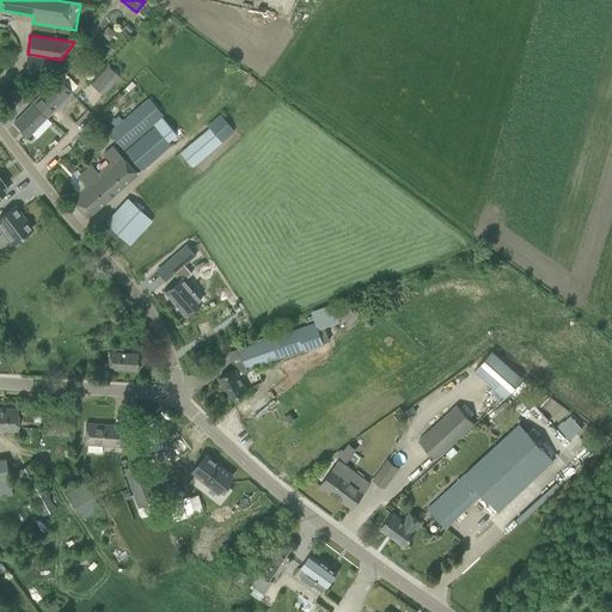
[(91,85),(103,96),(120,77),(108,65),(91,85)]
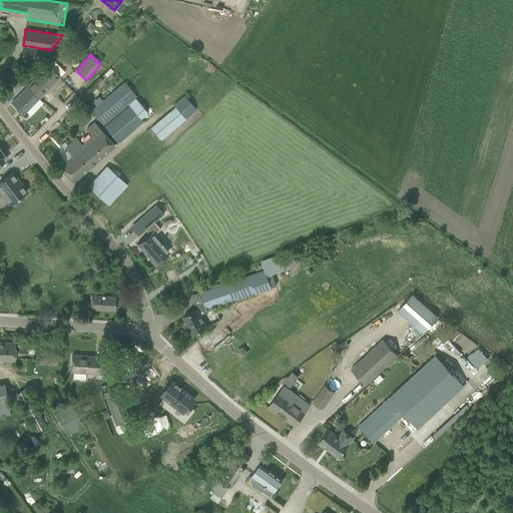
[(53,61),(28,87),(40,98),(59,79),(61,77),(60,77),(64,72),(53,61)]
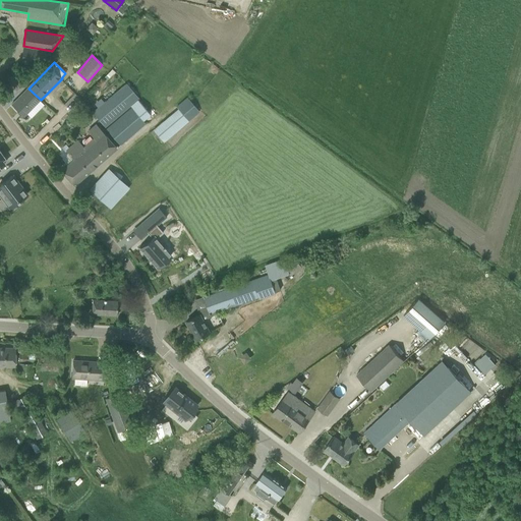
[(15,90),(22,84),(14,73),(7,78),(15,90)]
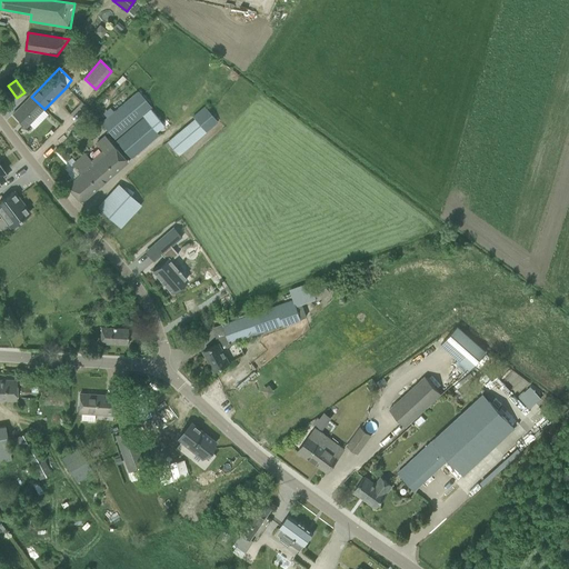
[(142,116),(151,108),(152,108),(138,92),(137,92),(135,90),(130,93),(130,92),(123,98),(127,102),(101,122),(115,139),(142,116)]
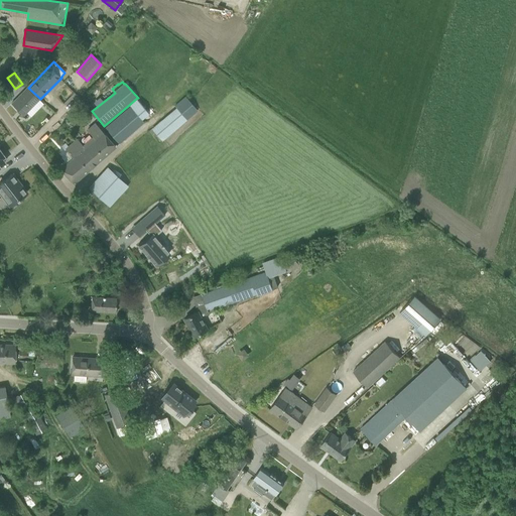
[(30,108),(40,99),(28,88),(11,103),(23,115),(30,108)]
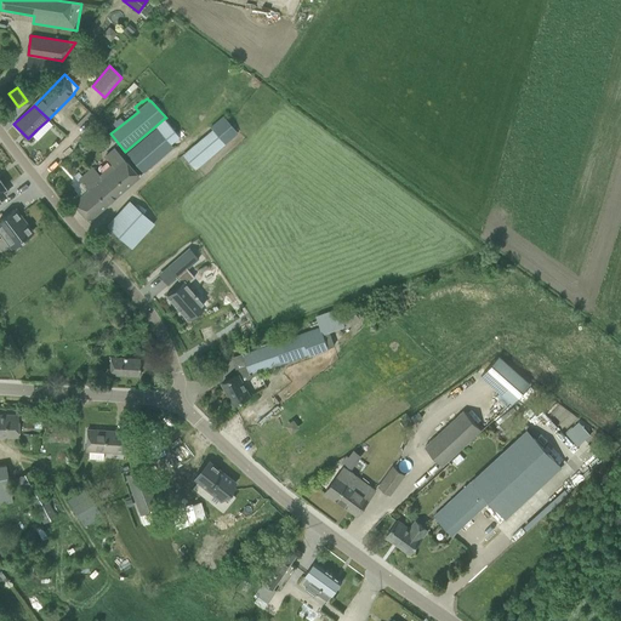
[(211,130),(182,155),(194,170),(238,134),(223,117),(210,127),(211,130)]
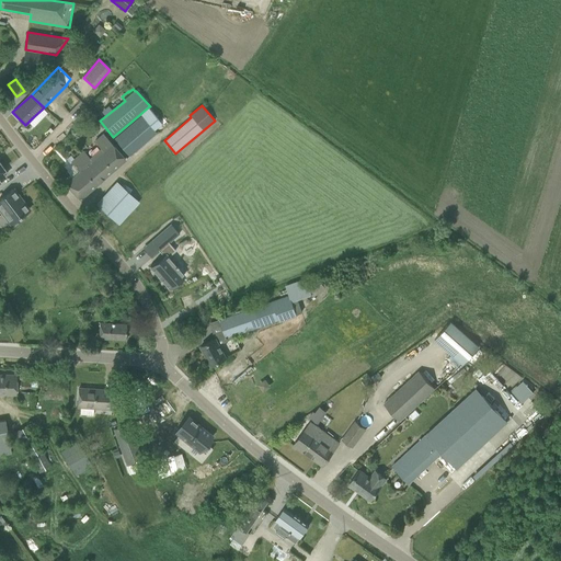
[(152,111),(149,106),(140,114),(141,116),(114,138),(128,156),(157,134),(153,129),(162,123),(152,111)]
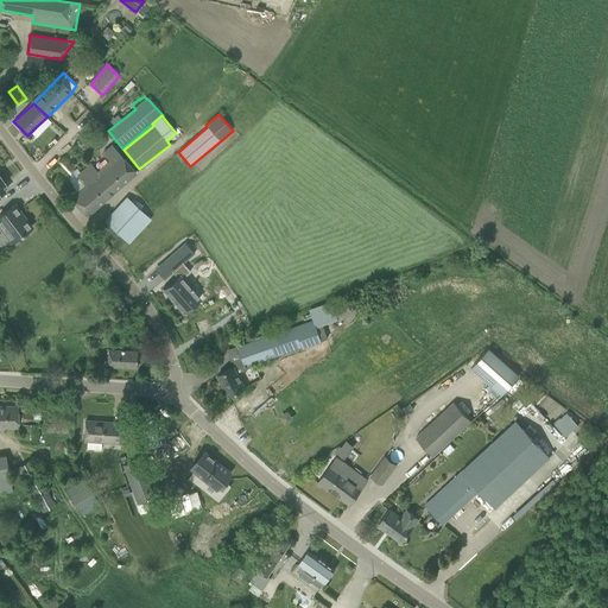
[(111,164),(100,173),(114,191),(135,172),(112,145),(102,153),(111,164)]
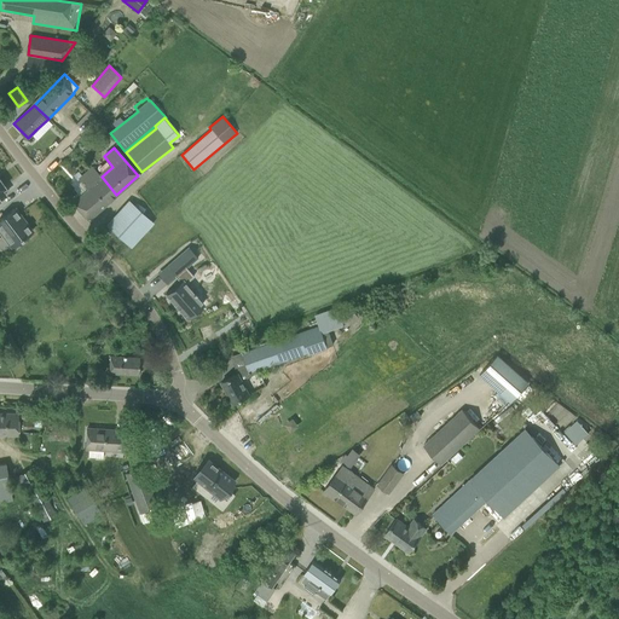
[(87,219),(116,195),(102,177),(92,167),(79,179),(87,189),(73,202),(87,219)]
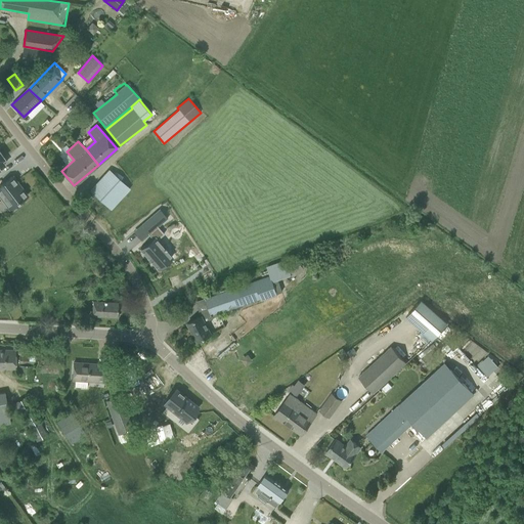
[(90,190),(108,208),(126,188),(107,172),(90,190)]
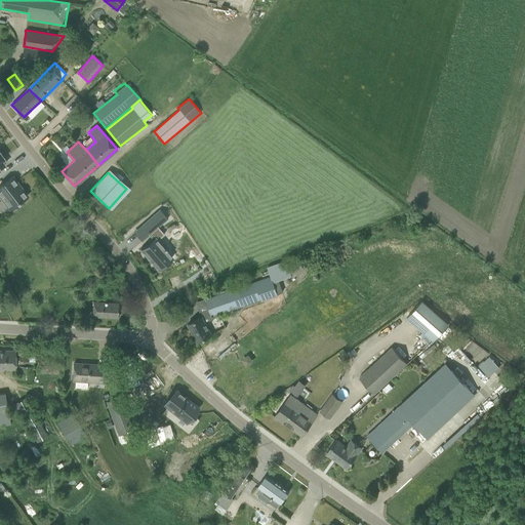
[(12,176),(0,186),(0,197),(9,209),(27,196),(12,176)]
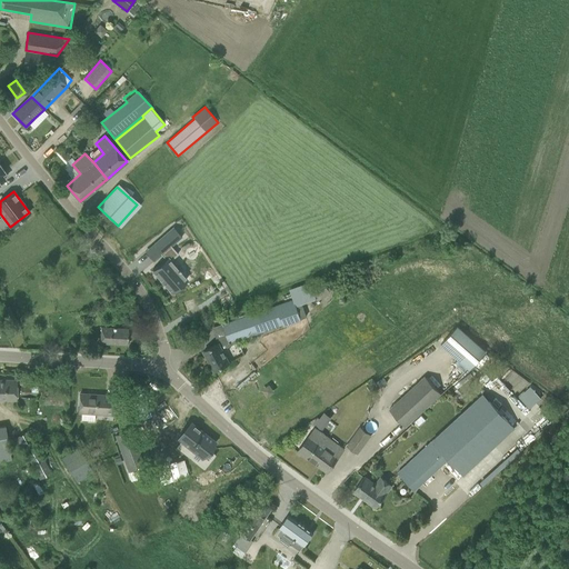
[(158,266),(151,271),(162,283),(162,282),(171,292),(187,280),(179,270),(180,270),(178,268),(178,269),(170,261),(178,255),(171,247),(181,238),(181,237),(180,237),(180,238),(178,240),(170,231),(172,228),(172,229),(173,228),(172,227),(155,243),(167,258),(158,266)]
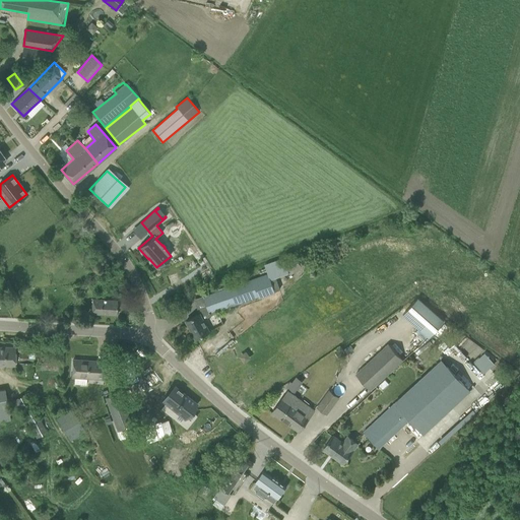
[(283,271),(279,259),(266,263),(271,278),(285,274),(283,270),(283,271)]
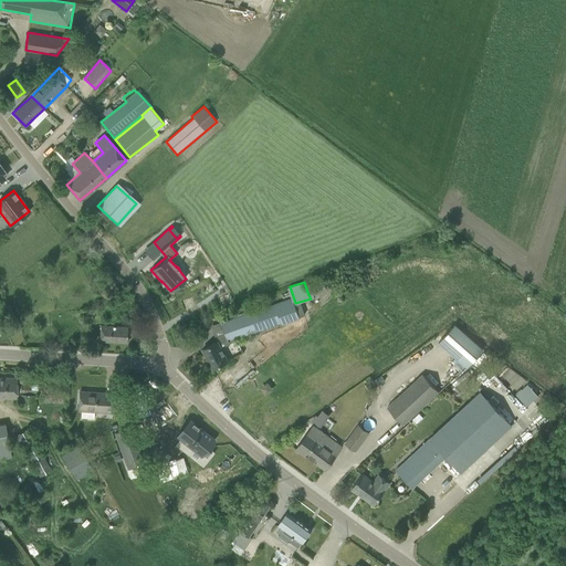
[(228,360),(221,348),(229,344),(228,342),(281,323),(281,325),(299,318),(291,297),(221,323),(224,333),(215,336),(217,342),(202,349),(212,369),(228,360)]
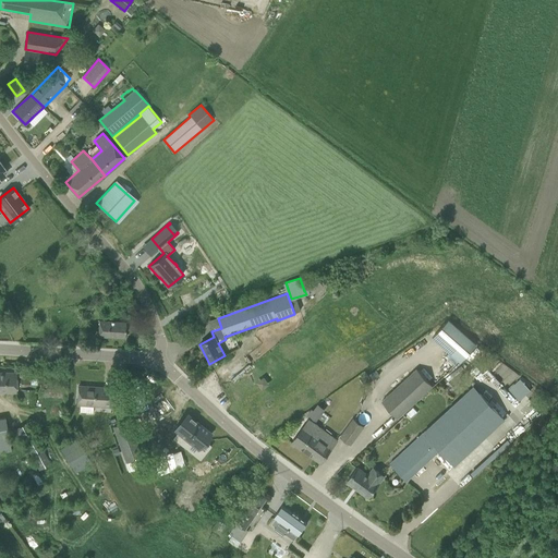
[(2,296),(0,296),(0,306),(4,317),(14,312),(9,300),(5,302),(2,296)]
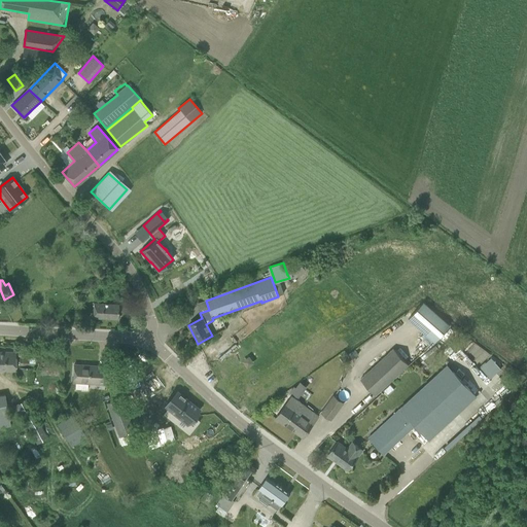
[(424,302),(409,318),(434,342),(450,325),(424,302)]
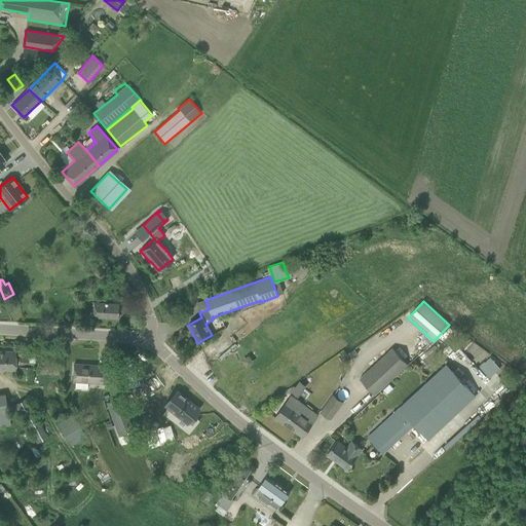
[(118,304),(94,302),(92,316),(117,317),(118,304)]
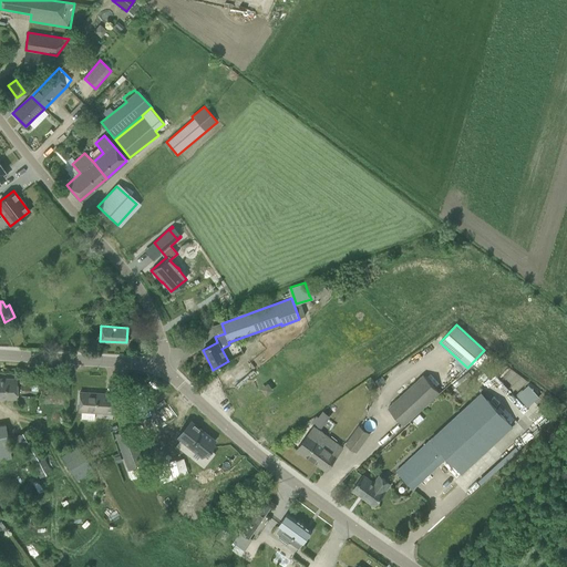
[(441,392),(424,374),(388,408),(404,425),(441,392)]
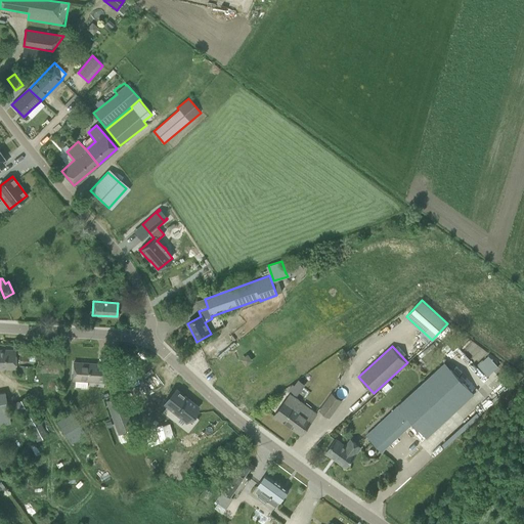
[(0,368),(15,369),(15,350),(0,349),(0,368)]
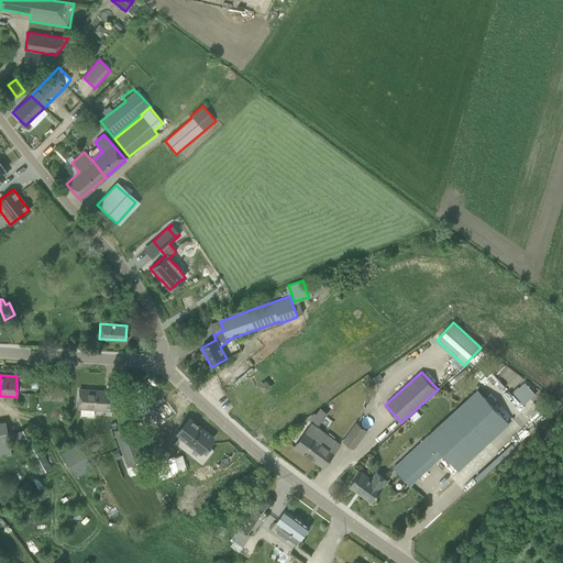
[(514,393),(526,405),(537,393),(526,382),(514,393)]
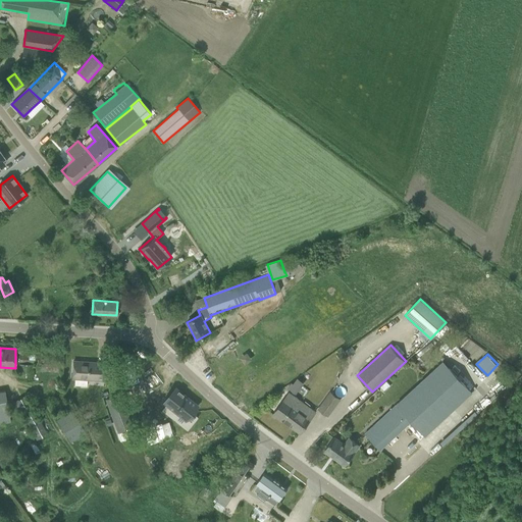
[(19,356),(18,364),(39,365),(39,370),(58,371),(59,357),(34,356),(34,357),(19,356)]
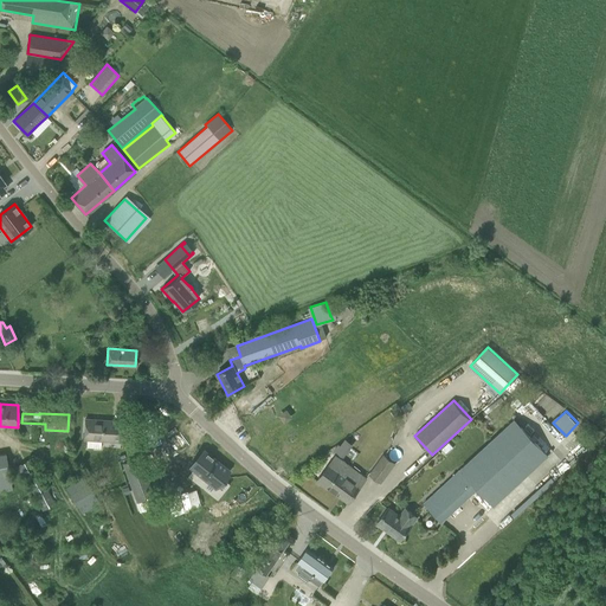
[(477,489),(492,505),(548,455),(514,418),(424,502),(442,522),(477,489)]
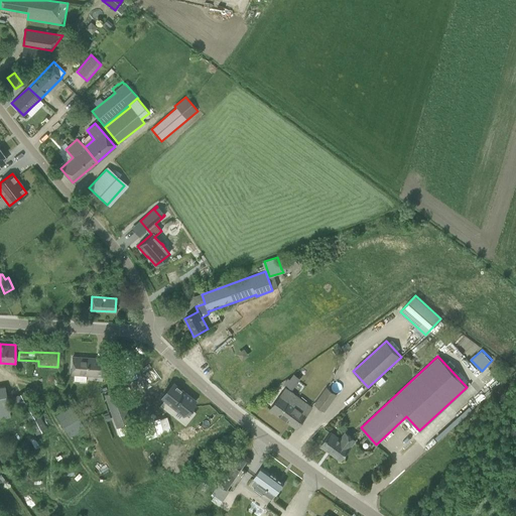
[(71,374),(75,374),(74,382),(86,382),(87,375),(103,376),(105,359),(73,357),(71,374)]
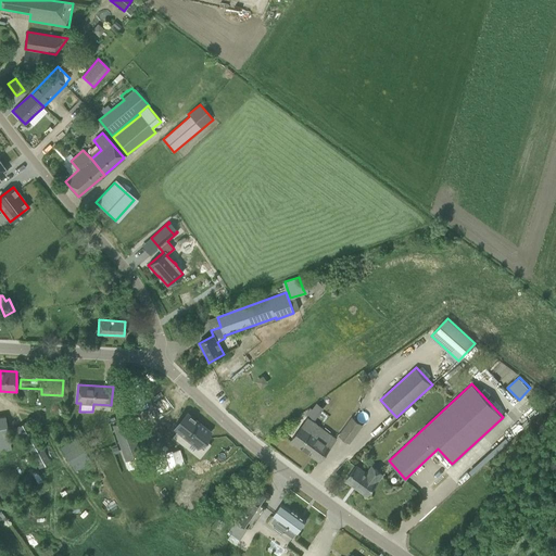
[(35,405),(35,389),(20,389),(20,405),(35,405)]
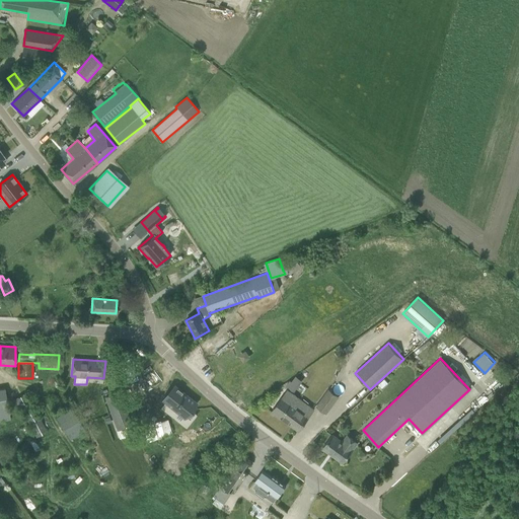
[(296,391),(304,379),(297,374),(288,386),(296,391)]
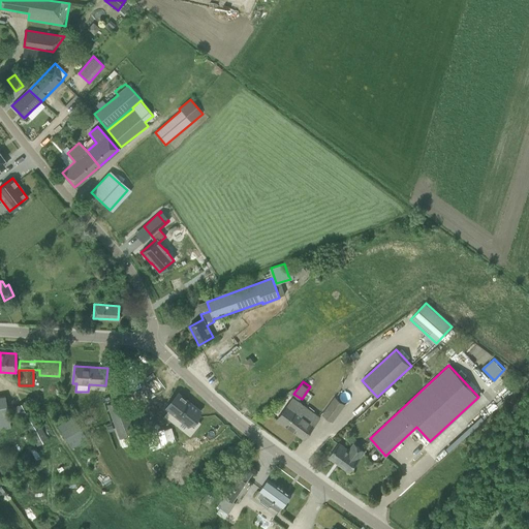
[(179,396),(177,393),(163,406),(165,408),(160,414),(173,426),(179,421),(184,426),(197,412),(184,400),(184,399),(183,400),(180,396),(179,395),(179,396)]
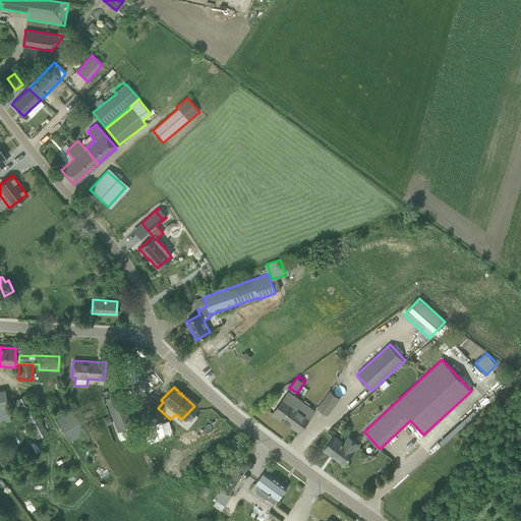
[(5,390),(0,390),(0,422),(10,421),(5,390)]
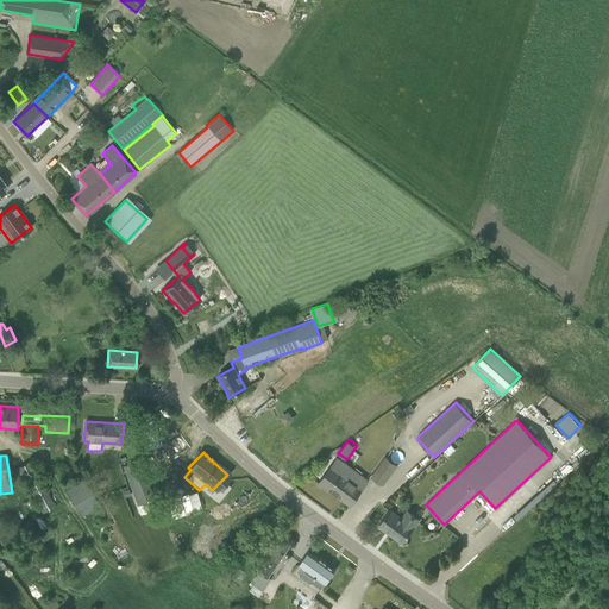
[(140,459),(123,466),(138,506),(155,500),(140,459)]
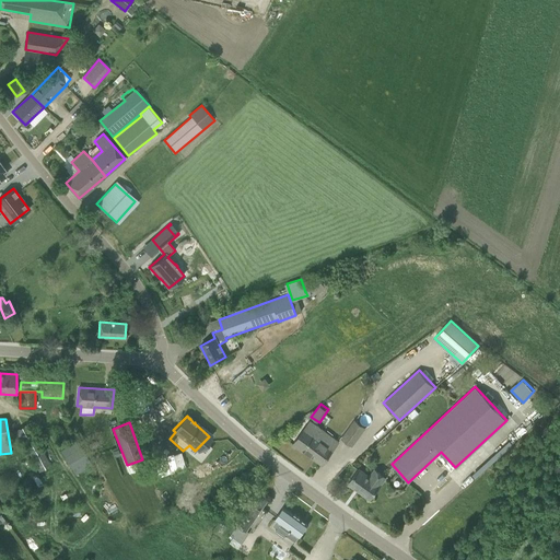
[(333,450),(321,441),(325,434),(308,422),(293,444),(302,451),(303,450),(322,464),(333,450)]
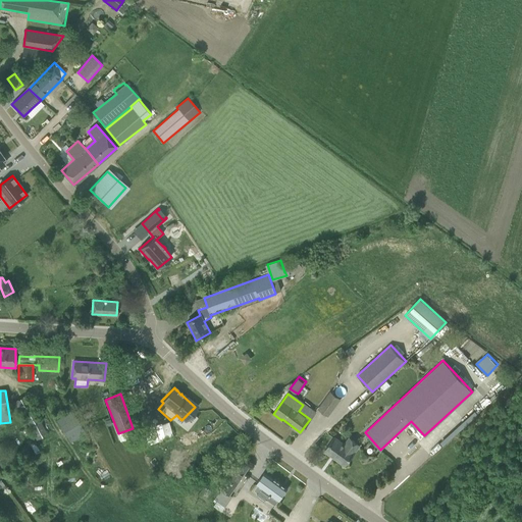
[(338,400),(329,394),(317,410),(326,416),(338,400)]
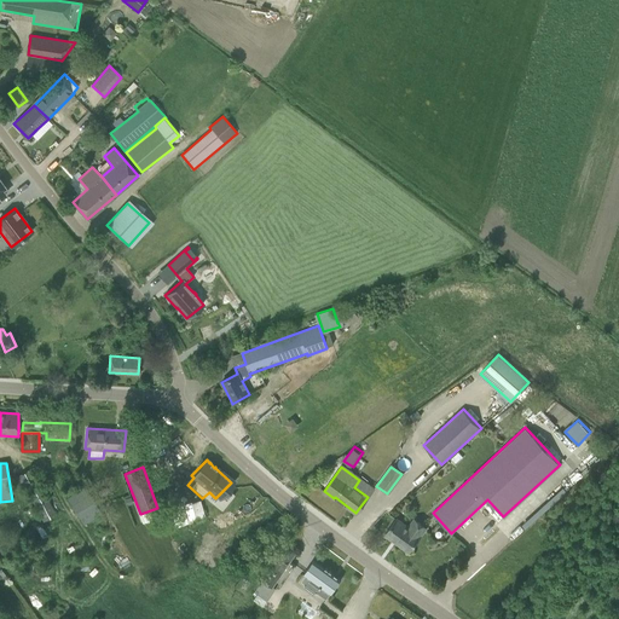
[(32,469),(17,476),(42,522),(57,514),(32,469)]
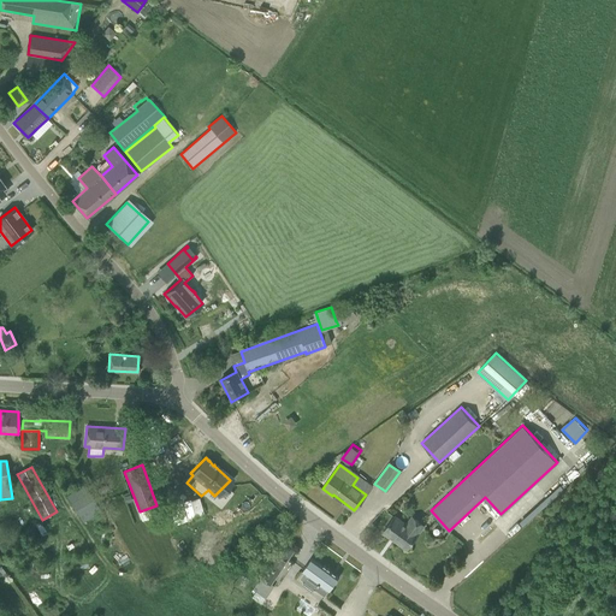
[(104,511),(89,485),(69,496),(84,523),(104,511)]
